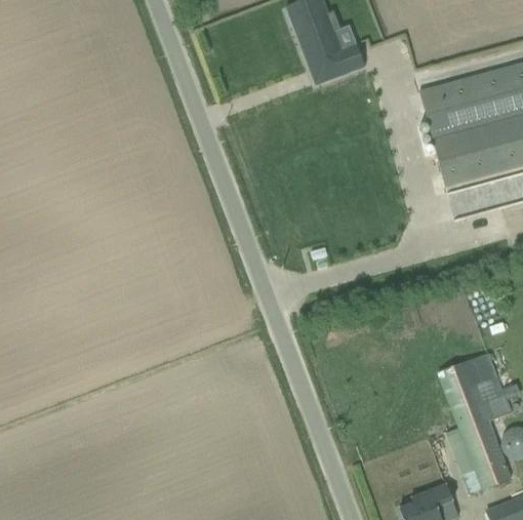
[(300,0),(285,6),(316,84),(365,66),(349,24),(340,28),(333,9),(327,11),(324,0),(300,0)]
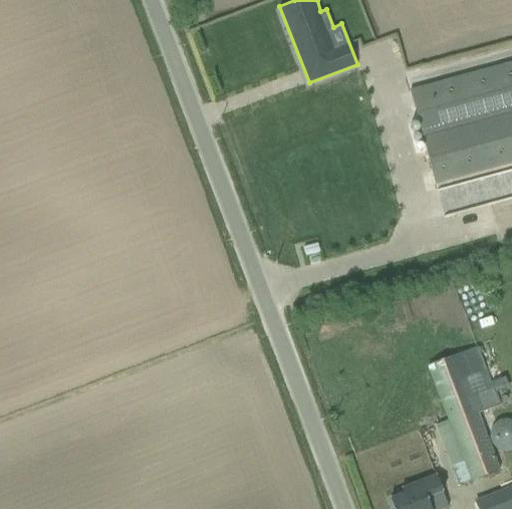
[(511,60),(411,87),(438,182),(511,162),(511,60)]
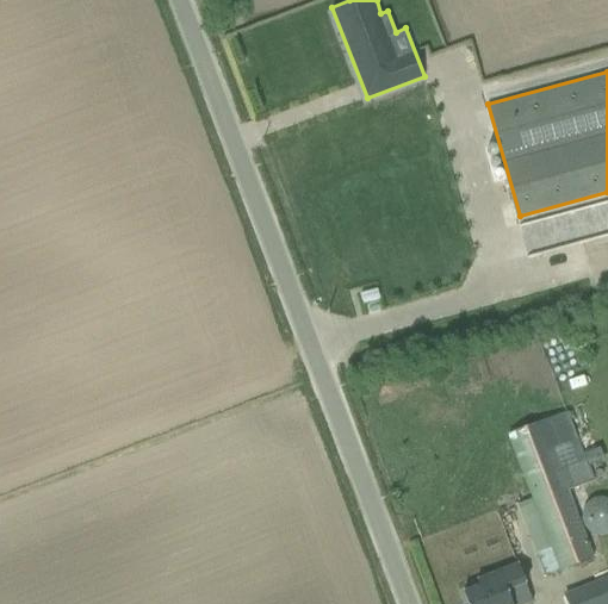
[(569,408),(508,434),(547,535),(535,539),(540,549),(537,550),(546,574),(595,555),(570,487),(596,478),(589,459),(569,408)]
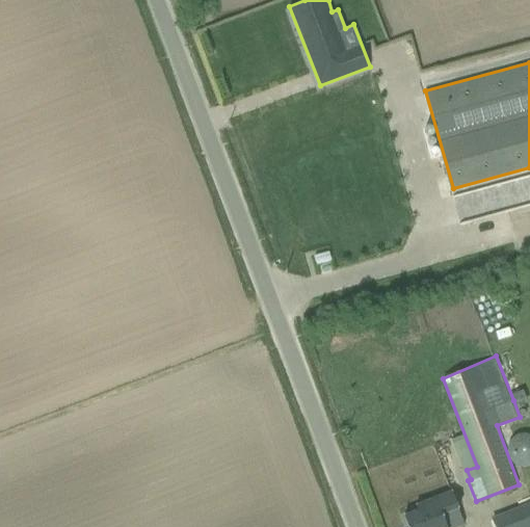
[(513,400),(520,417),(528,414),(525,405),(525,404),(522,397),(513,400)]
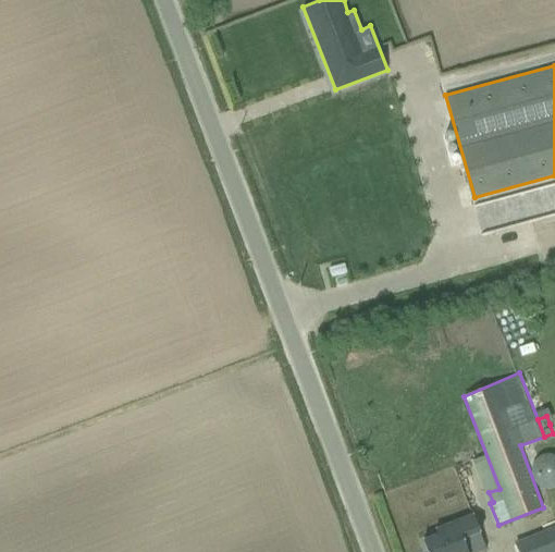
[(429,551),(475,551),(486,548),(481,531),(482,531),(475,511),(435,526),(439,534),(424,539),(429,551)]
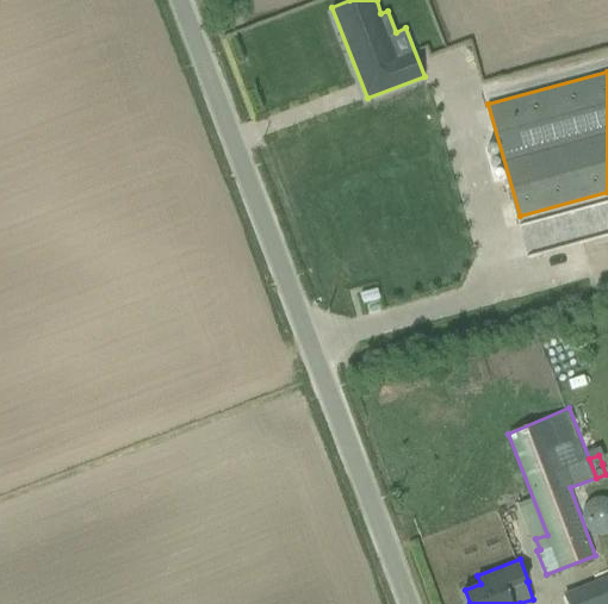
[(607,580),(564,592),(566,603),(607,603),(607,580)]
